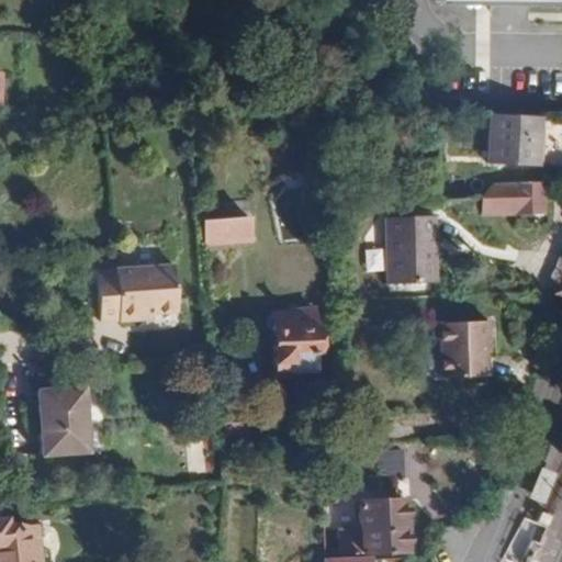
[(86,32),(85,46),(101,46),(102,32),(86,32)]
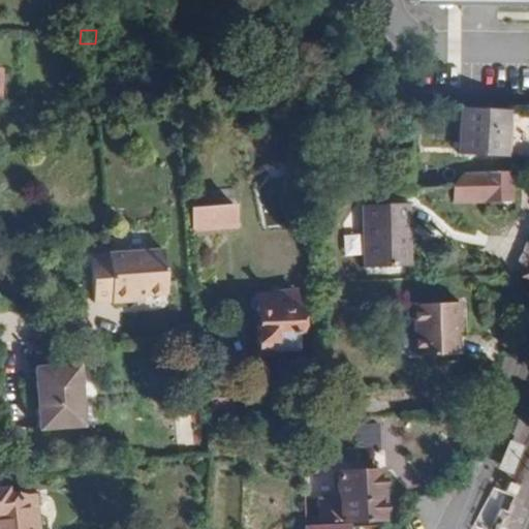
[(464,104),(462,152),(508,154),(509,106),(464,104)]
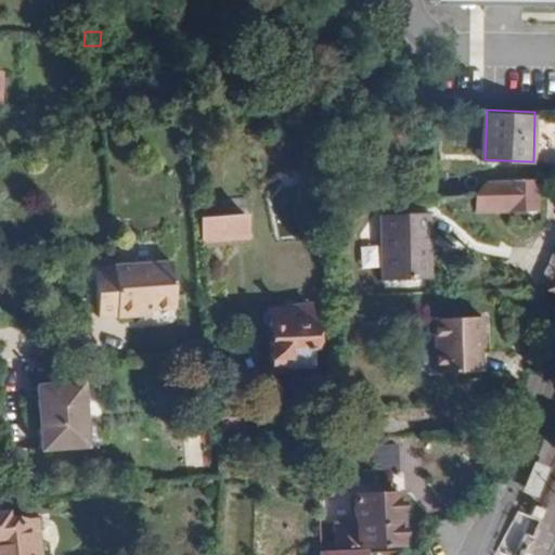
[(478,189),(478,207),(538,207),(538,177),(488,176),(478,189)]
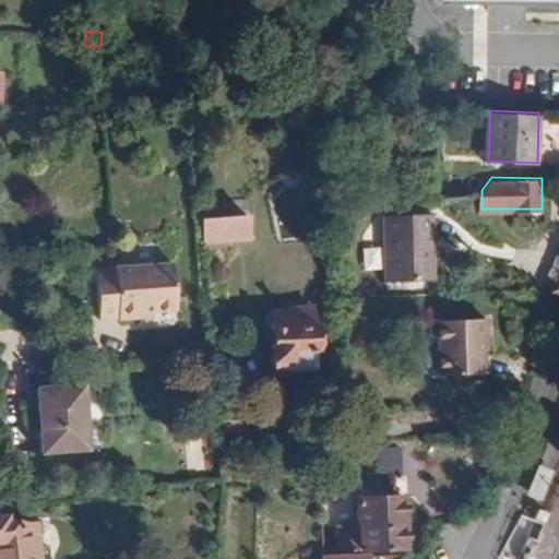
[(430,213),(389,216),(393,280),(436,277),(430,213)]
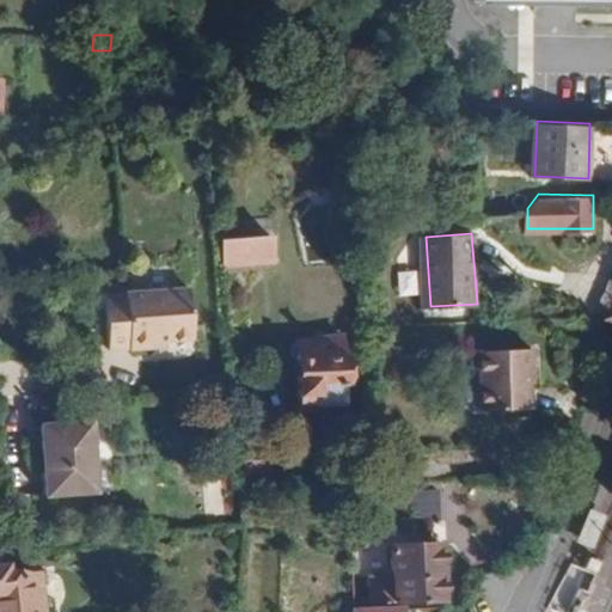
[(222,242),(224,267),(275,261),(271,236),(222,242)]
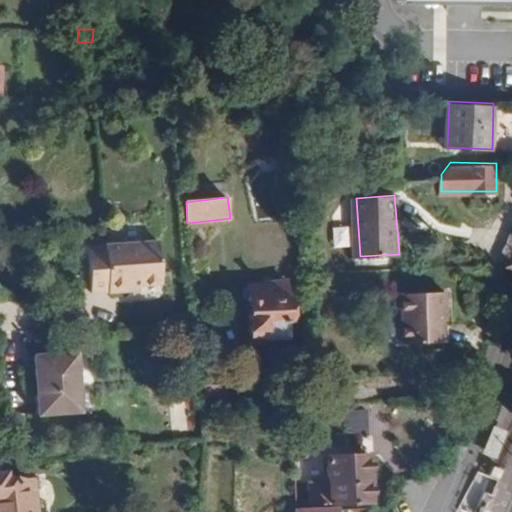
[(335,249),(349,248),(348,228),(333,229),(335,249)]
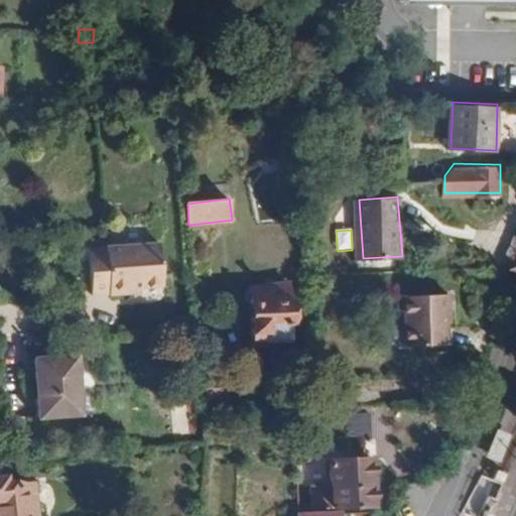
[(90,250),(93,295),(110,294),(110,295),(131,294),(130,289),(162,287),(159,244),(108,247),(108,249),(90,250)]
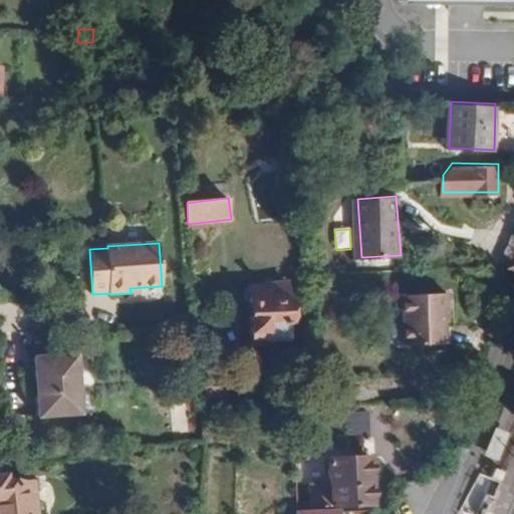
[(249,288),(249,342),(261,343),(261,348),(285,349),(285,331),(289,330),(289,308),(286,308),(287,289),(249,288)]
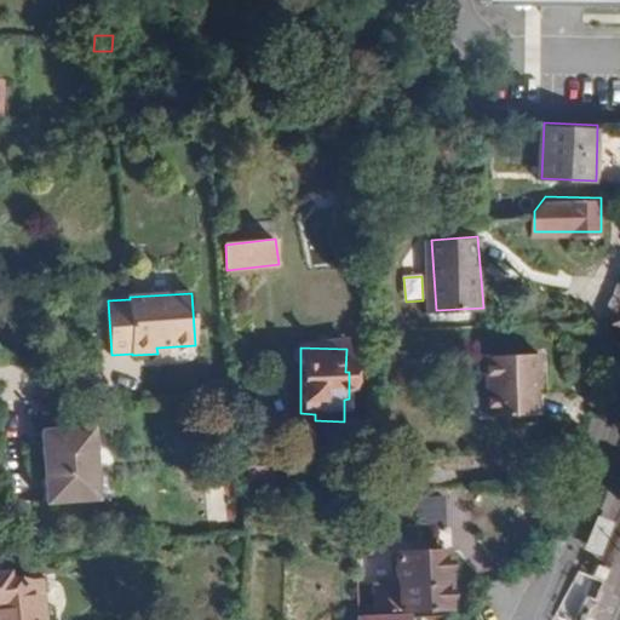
[(532,378),(534,399),(543,397),(547,396),(544,354),(537,355),(539,378),(532,378)]
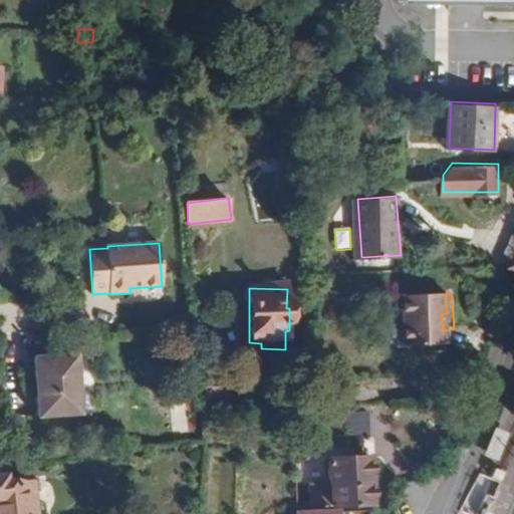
[(402,296),(406,347),(444,345),(443,330),(441,313),(447,313),(445,294),(402,296)]
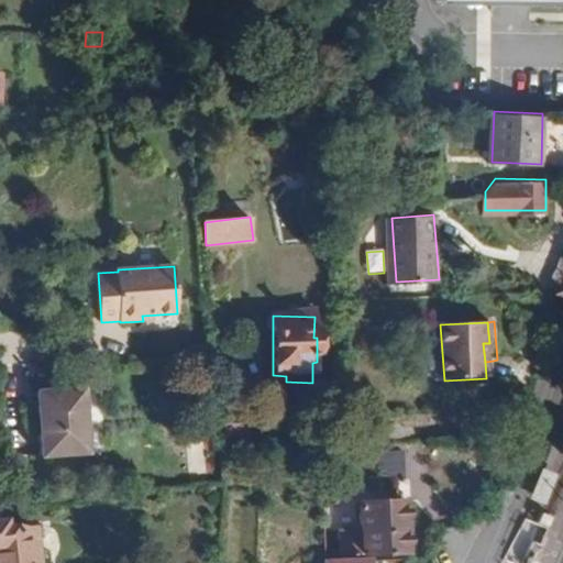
[(39,392),(43,457),(90,454),(85,388),(39,392)]
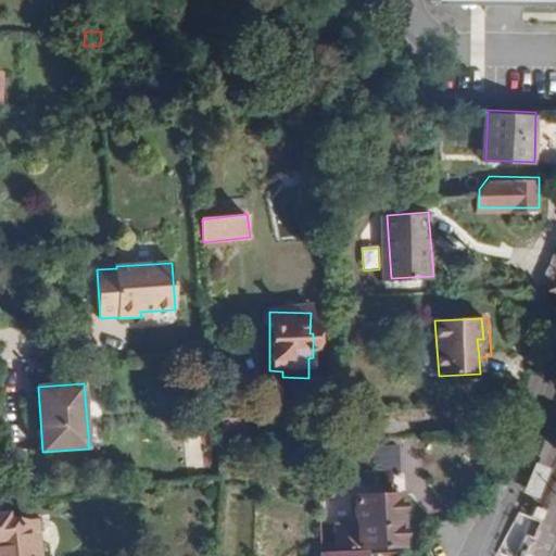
[(374,445),(376,478),(399,477),(396,444),(374,445)]
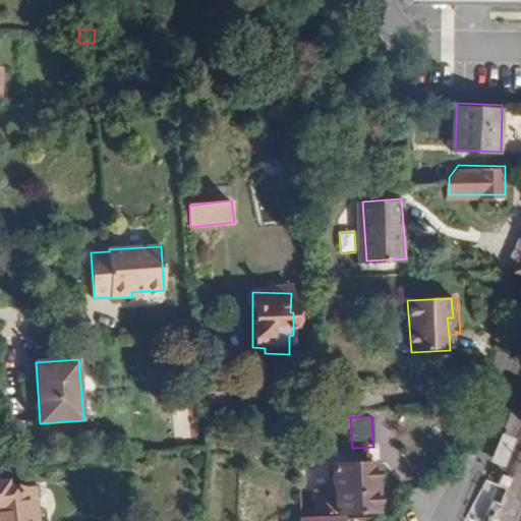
[(500,435),(489,462),(504,467),(514,440),(500,435)]
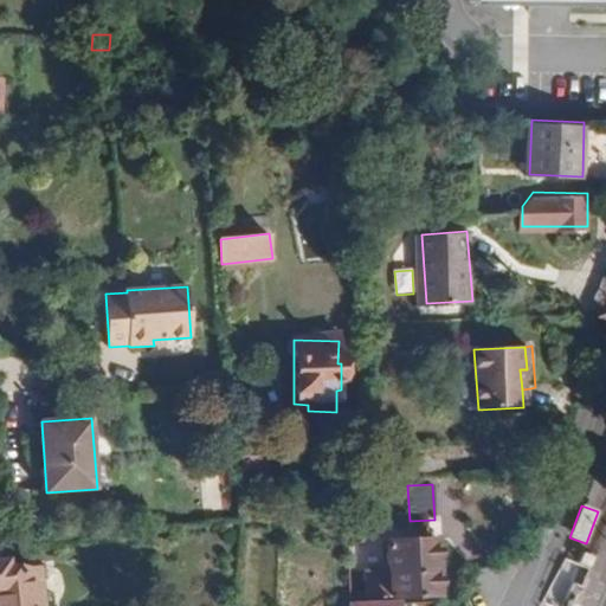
[(349,528),(349,545),(367,543),(367,527),(349,528)]
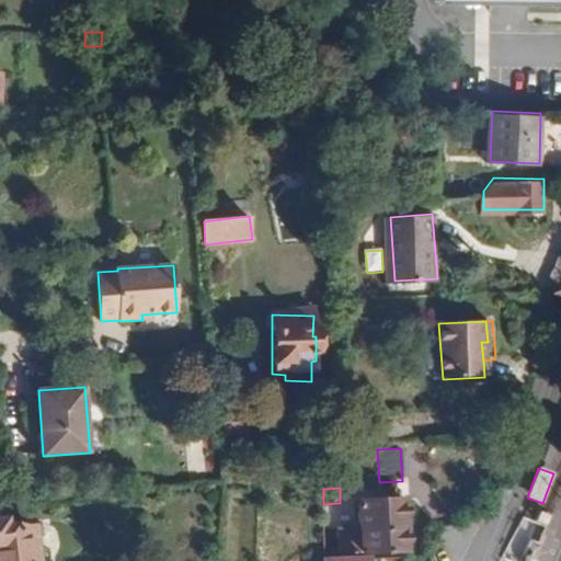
[(340,528),(341,553),(407,550),(403,497),(359,500),(361,527),(340,528)]
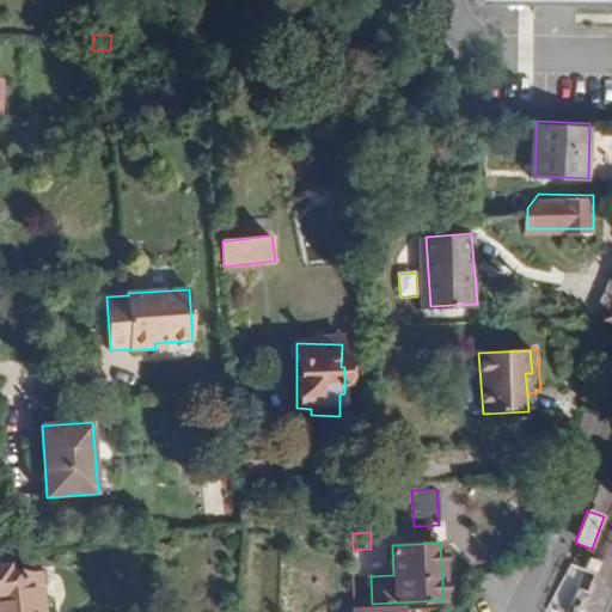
[(0,556),(0,582),(10,581),(7,555),(0,556)]
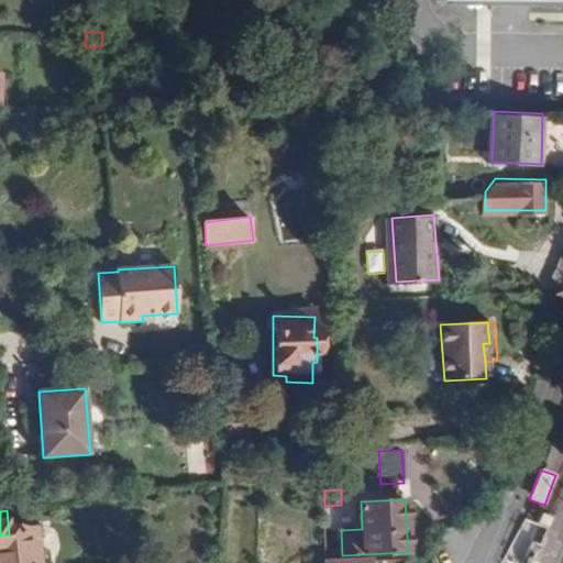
[(0,536),(0,562),(32,562),(30,533),(9,534),(0,536)]
